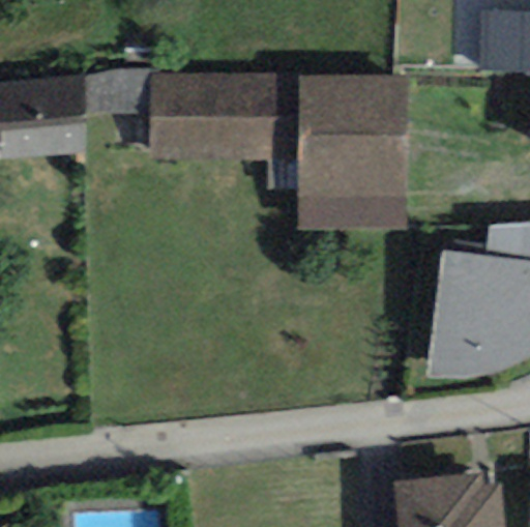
[(529,68),(529,0),(395,0),(393,65),(529,68)]
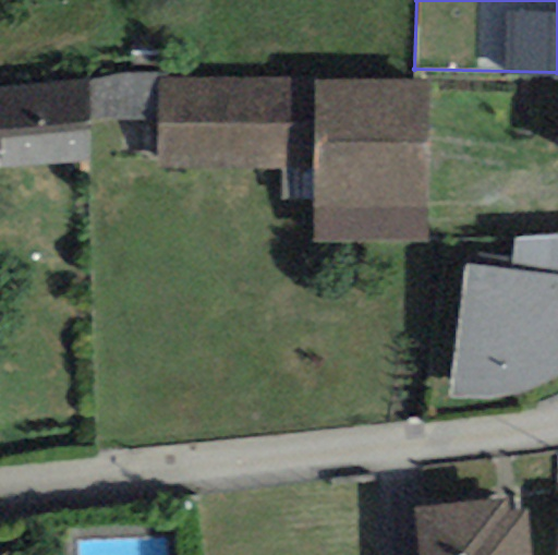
[(157,70),(86,76),(91,122),(158,116),(158,77),(157,70)]
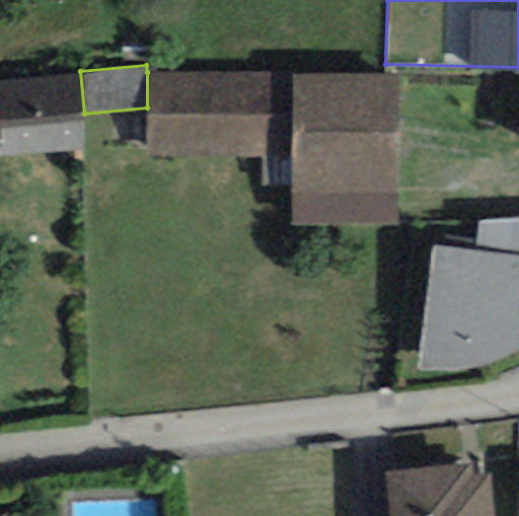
[(80,71),(0,79),(0,146),(1,151),(86,144),(84,114),(80,71)]
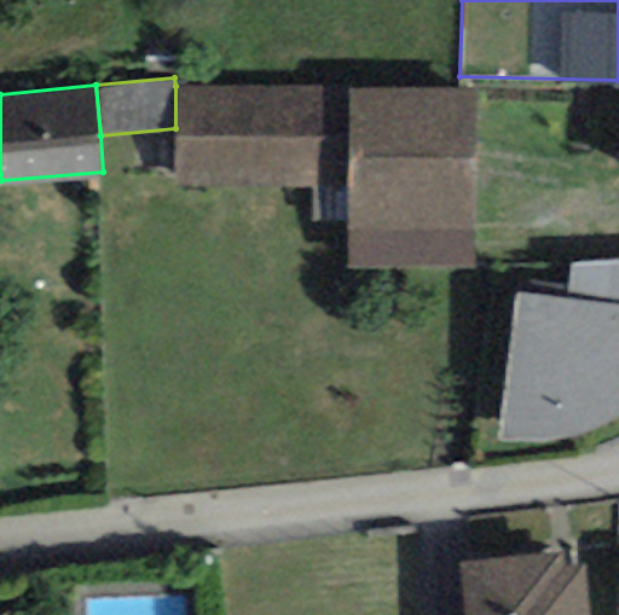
[(348,86),(175,86),(175,128),(177,185),(348,185),(348,264),(478,264),(478,85),(348,86)]
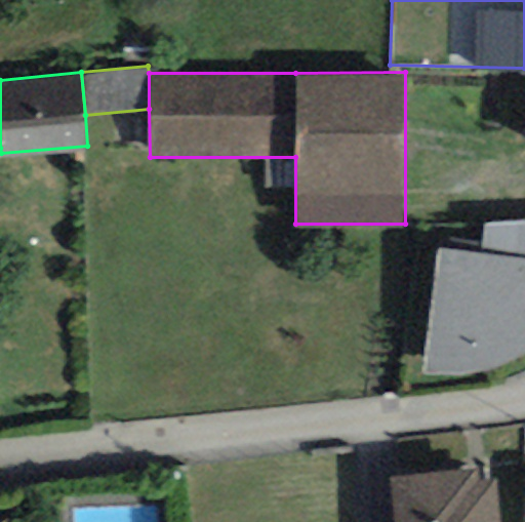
[(524,219),(485,223),(480,254),(524,259),(524,219)]
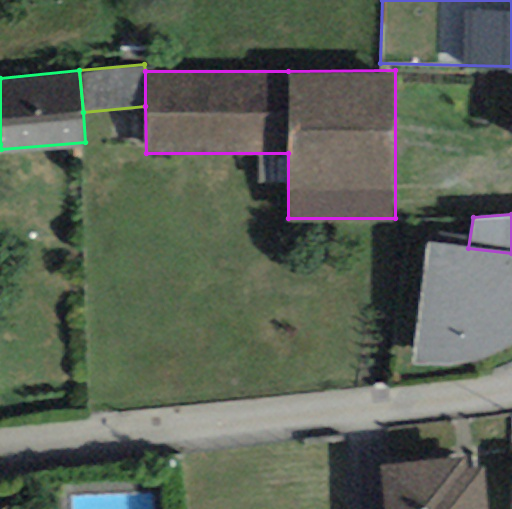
[(511,253),(468,248),(426,242),(409,362),(419,364),(450,364),(484,358),(511,341),(511,253)]
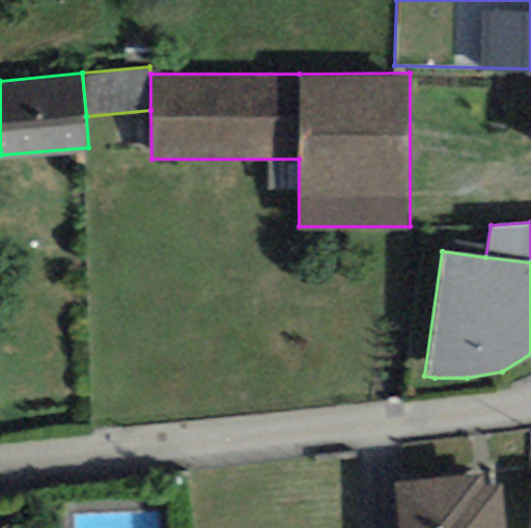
[(394,484),(398,527),(501,527),(497,482),(478,484),(477,475),(394,484)]
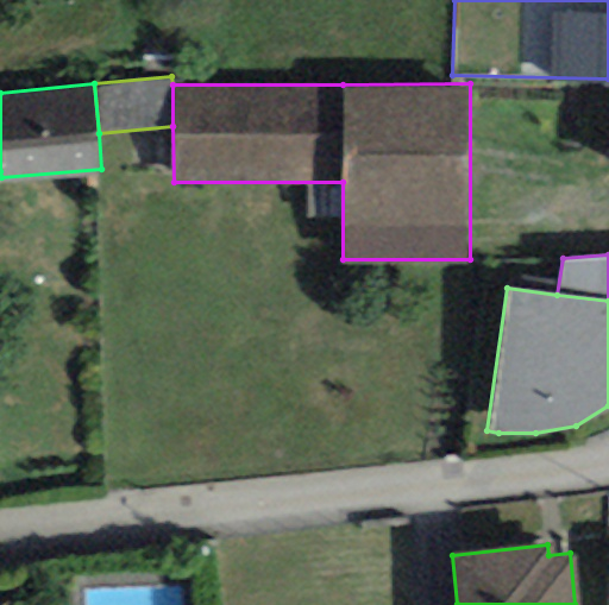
All buildings are outlined.
